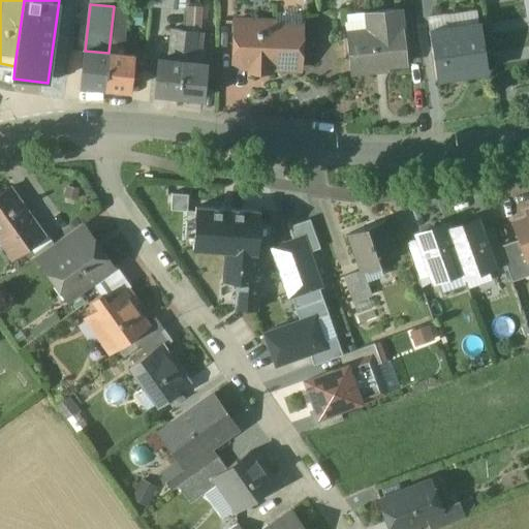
[(127,7),(114,6),(109,53),(117,54),(118,48),(119,48),(123,44),(127,7)]
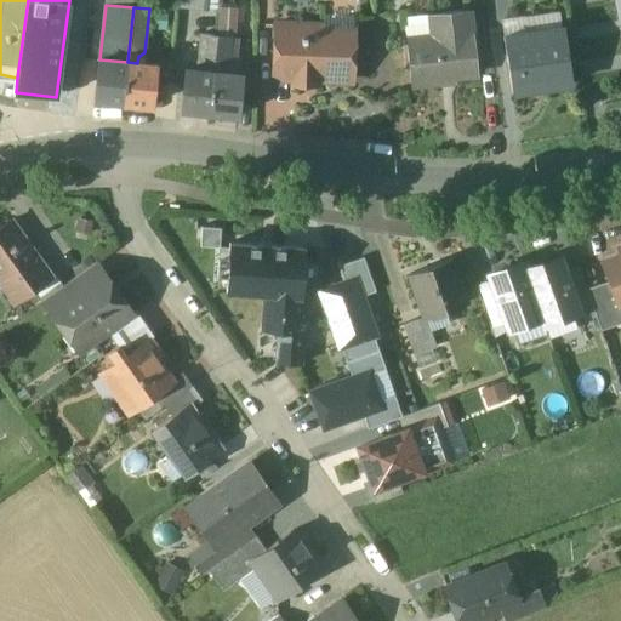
[(167,13),(149,9),(148,29),(165,30),(167,13)]
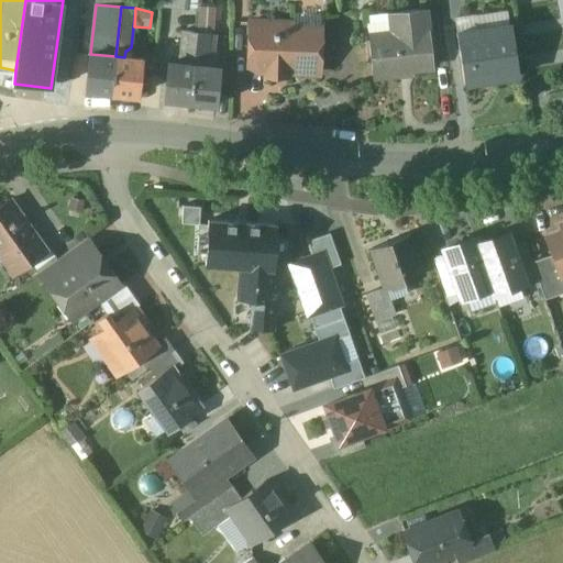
[(424,10),(390,13),(392,33),(368,35),(372,77),(399,75),(399,70),(431,67),(428,31),(427,31),(424,10)]
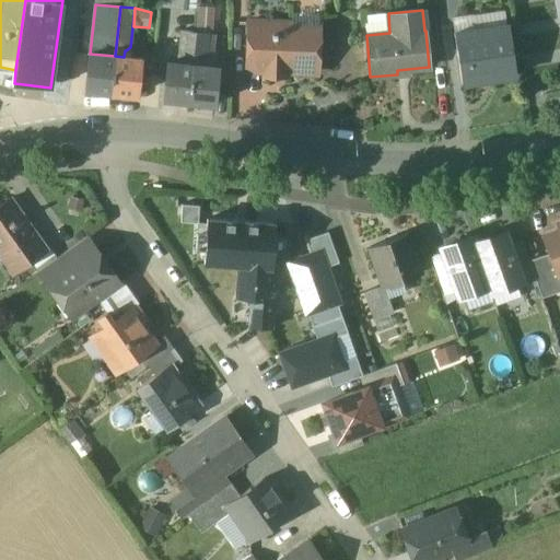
[(290,23),(249,22),(247,69),(264,69),(263,72),(284,73),(284,70),(316,71),(318,30),(293,30),(293,21),(291,21),(290,23)]
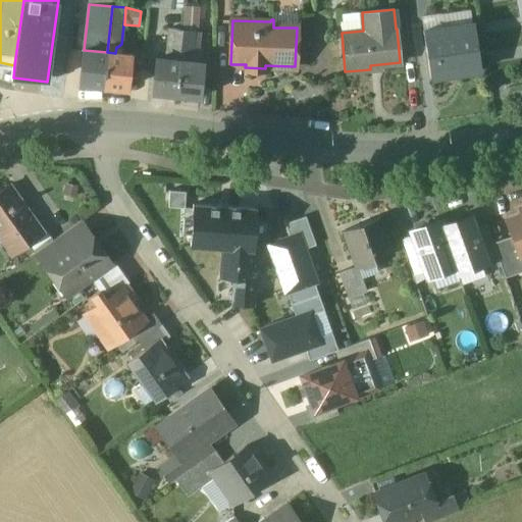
[(473,31),(445,35),(444,28),(423,31),(430,77),(481,69),(474,22),(472,22),(473,31)]
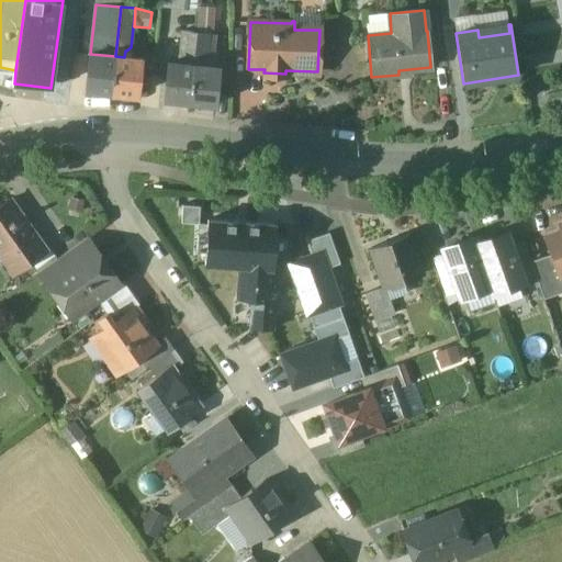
[(198,33),(183,31),(181,54),(184,58),(186,58),(186,64),(193,65),(198,33)]
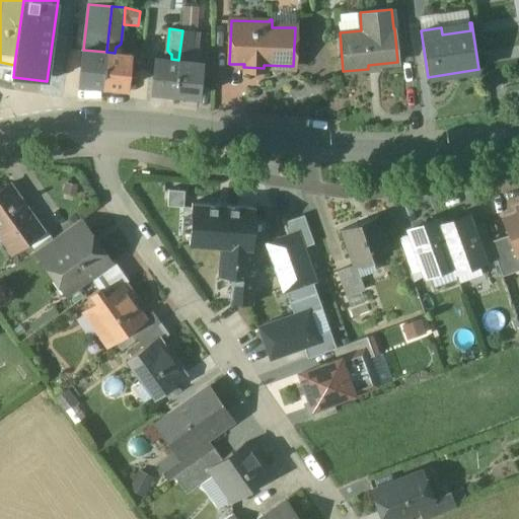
[(195,31),(182,30),(178,60),(187,61),(188,56),(189,56),(192,53),(195,31)]
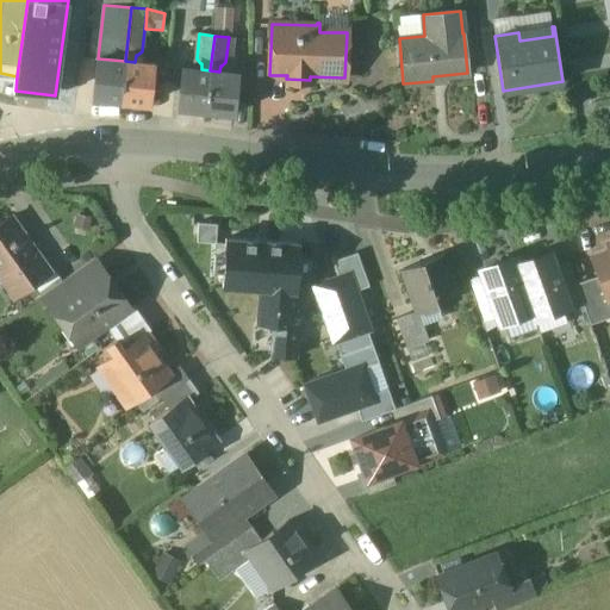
[(125,61),(98,58),(94,97),(120,100),(125,61)]
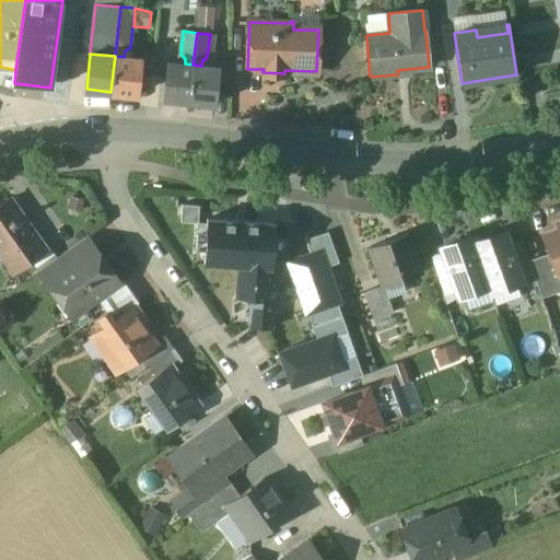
[(124,57),(115,56),(111,92),(137,94),(141,59),(124,57)]
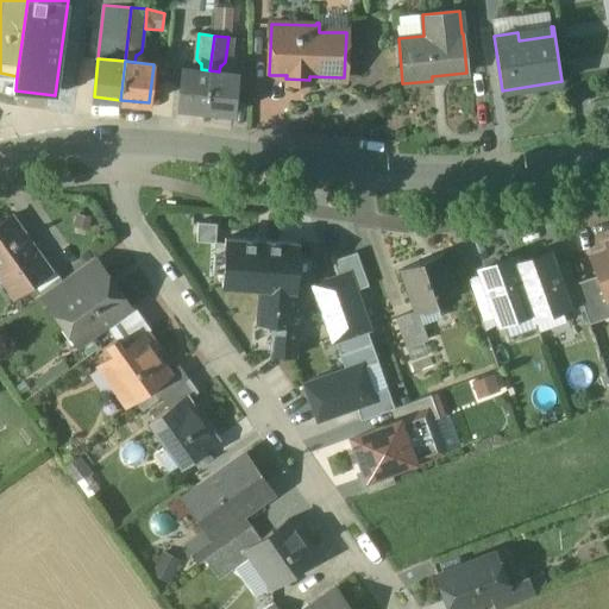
[(201,69),(183,68),(179,107),(205,110),(209,70),(201,69)]
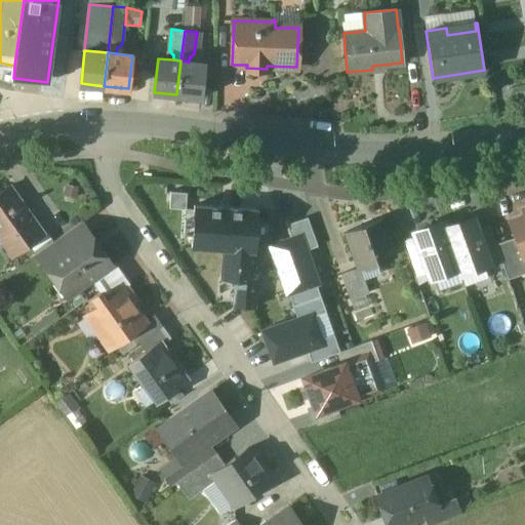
[(189,62),(180,61),(176,94),(200,97),(204,64),(189,62)]
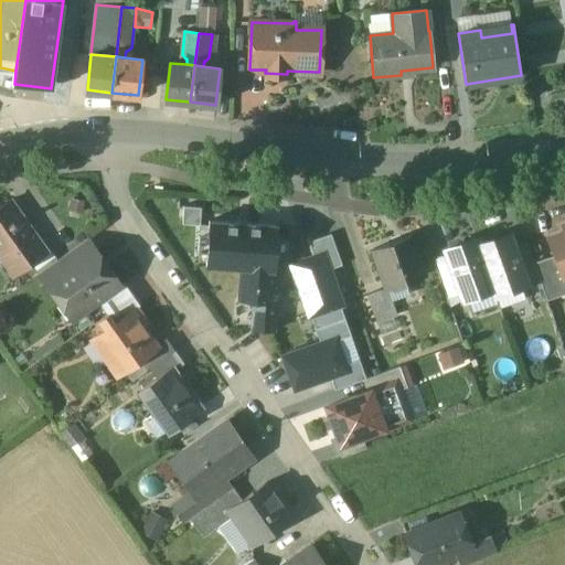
[(23,217),(11,200),(0,206),(0,255),(13,275),(48,251),(31,227),(30,228),(22,219),(23,217)]
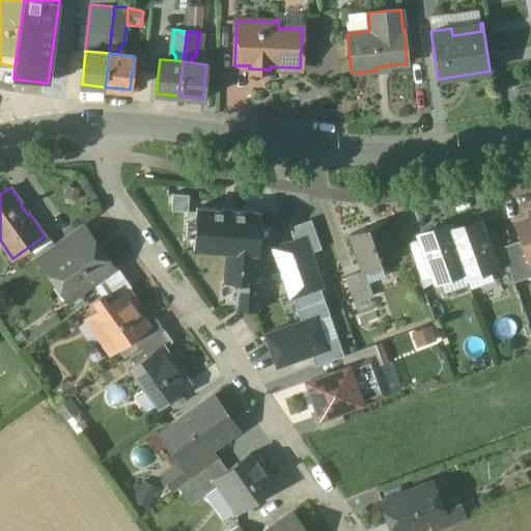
[(172,211),(188,212),(189,195),(173,194),(172,211)]
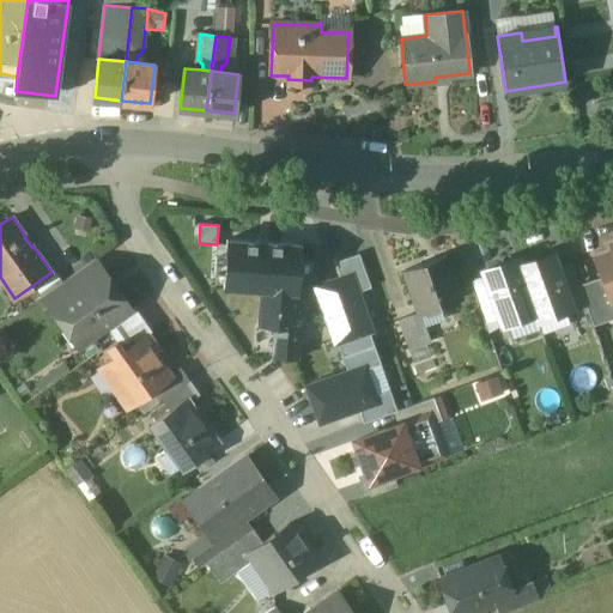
[(224,289),(297,295),(301,246),(228,240),(224,289)]
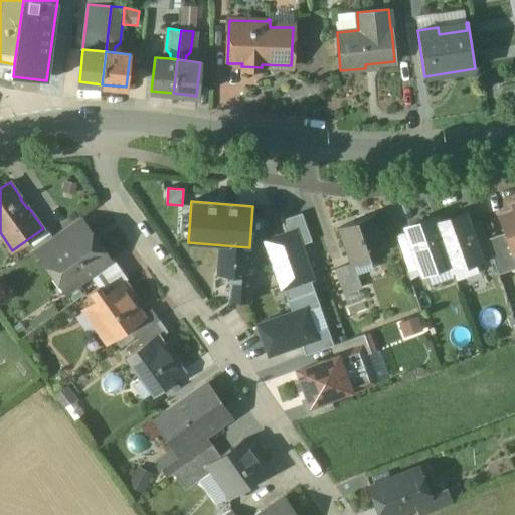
[(514,203),(512,205),(514,210),(500,216),(505,231),(512,251),(513,250),(514,249),(514,203)]
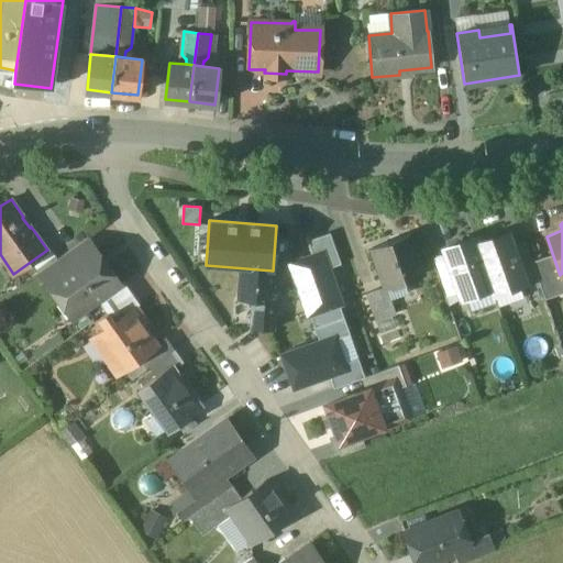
[(476,243),(475,244),(490,287),(490,288),(493,294),(525,283),(511,247),(507,233),(476,243)]
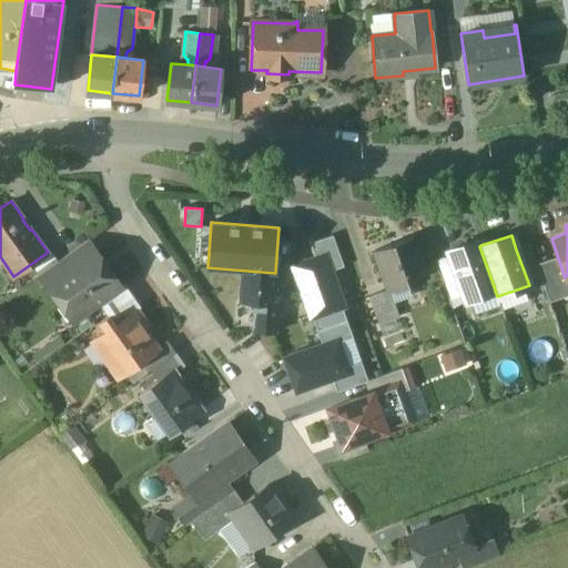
[(332,236),(308,244),(314,259),(325,255),(331,272),(343,267),(332,236)]
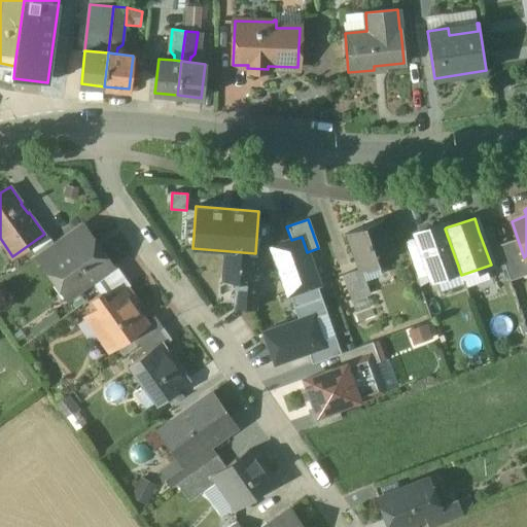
[(82,222),(37,254),(45,266),(50,262),(64,281),(67,279),(76,292),(109,269),(97,250),(93,249),(91,251),(86,245),(92,241),(93,238),(82,222)]
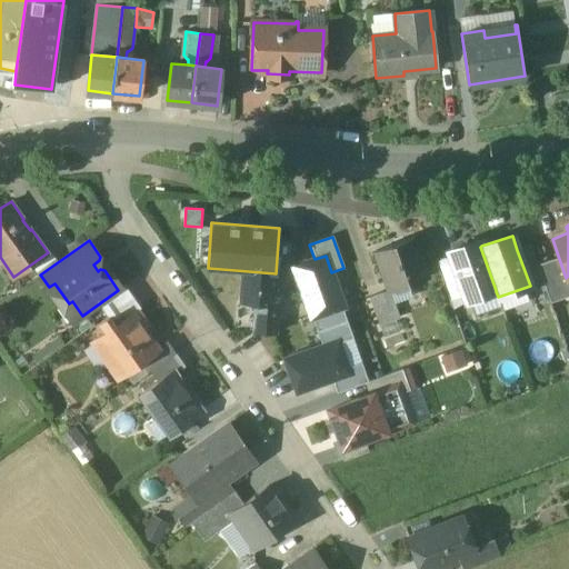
[(479,240),(447,251),(449,258),(461,293),(465,301),(496,291),(496,290),(480,247),(481,246),(479,240)]
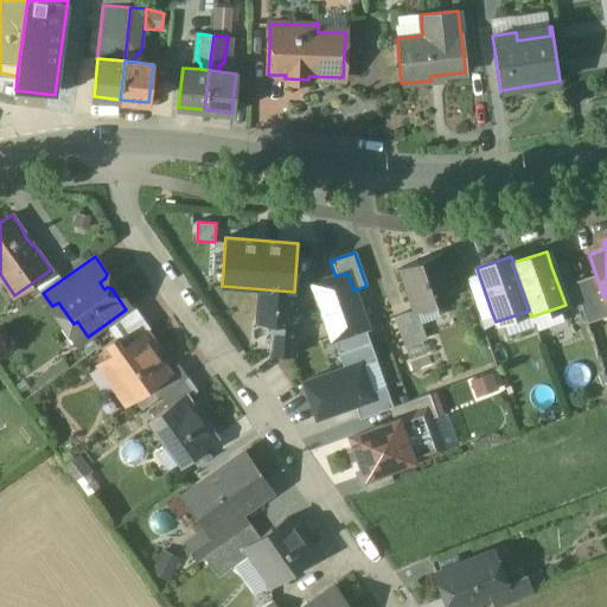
[(442,262),(423,268),(421,260),(400,268),(414,310),(415,311),(416,310),(455,296),(442,262)]
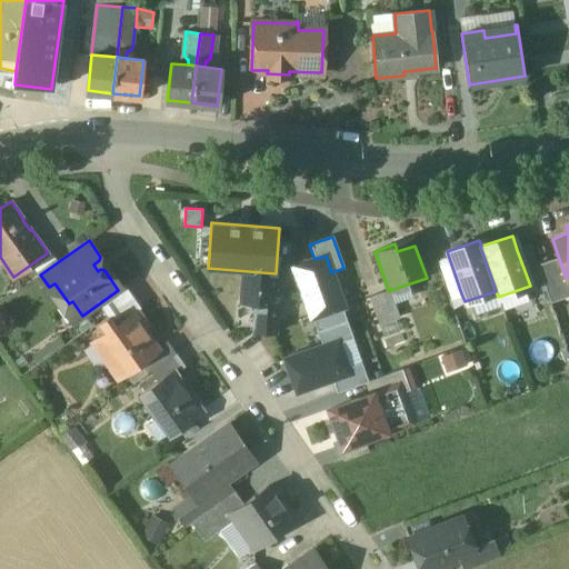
[(530,246),(517,250),(530,286),(542,281),(536,263),(530,246)]
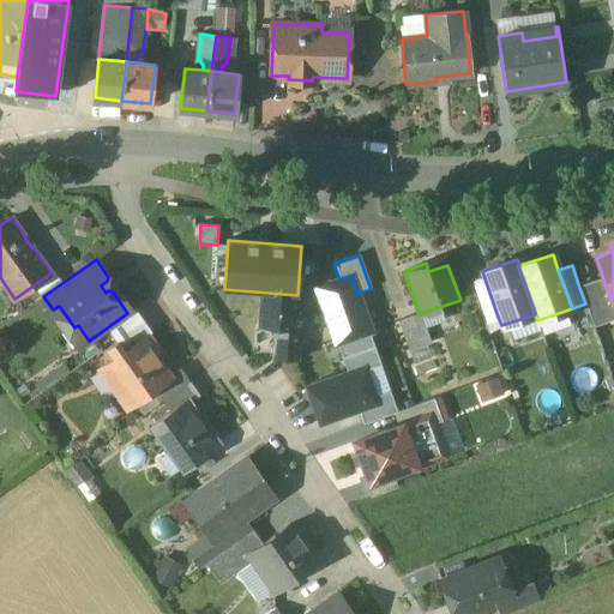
[(337,344),(342,360),(374,348),(375,348),(369,333),(372,332),(357,294),(351,276),(339,280),(315,288),(335,345),(337,344)]
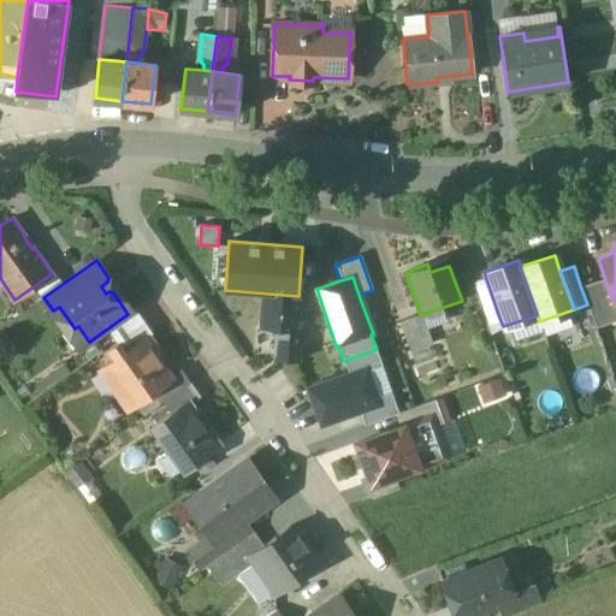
[(604,277),(580,285),(587,304),(594,326),(615,318),(615,304),(614,300),(612,301),(604,277)]
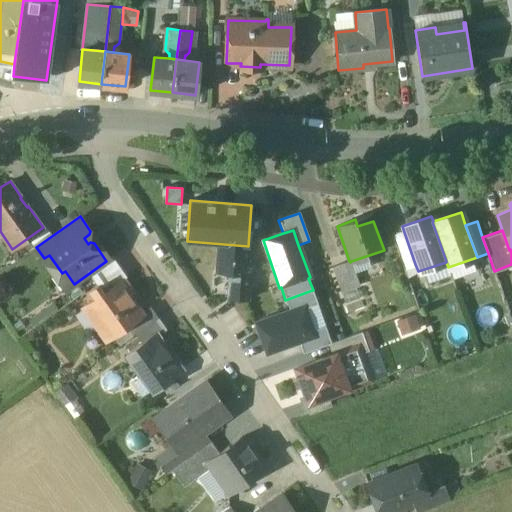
[(404,232),(393,236),(404,268),(415,264),(404,232)]
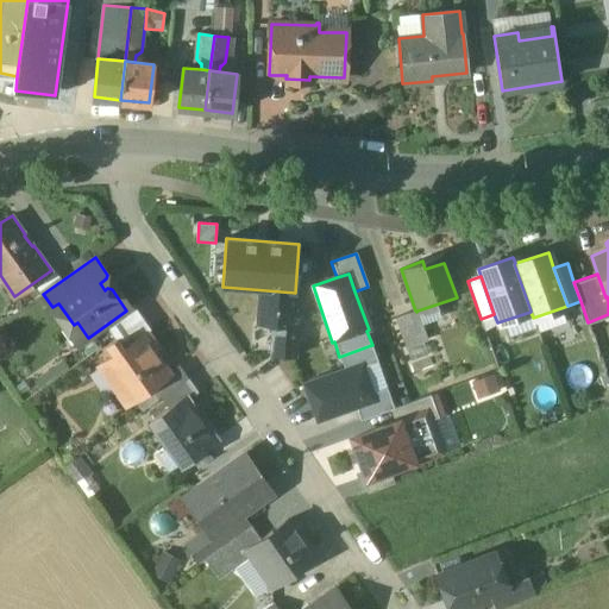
[(295,293),(259,290),(257,324),(272,325),(270,355),(294,357),(297,311),(294,311),(295,293)]
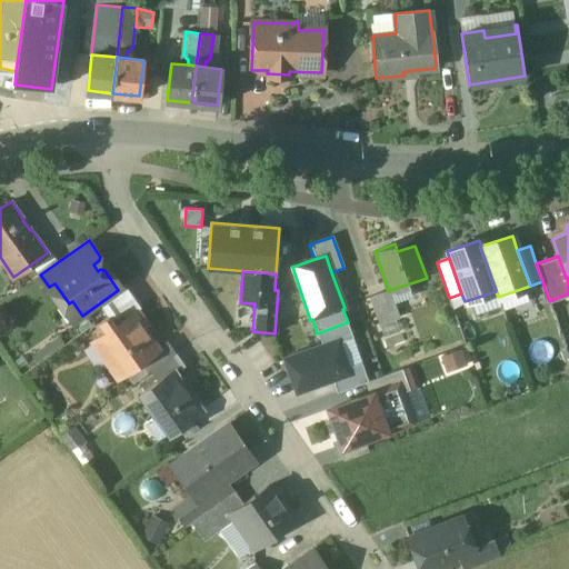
[(388,290),(369,297),(378,325),(399,317),(390,290),(389,291),(388,290)]
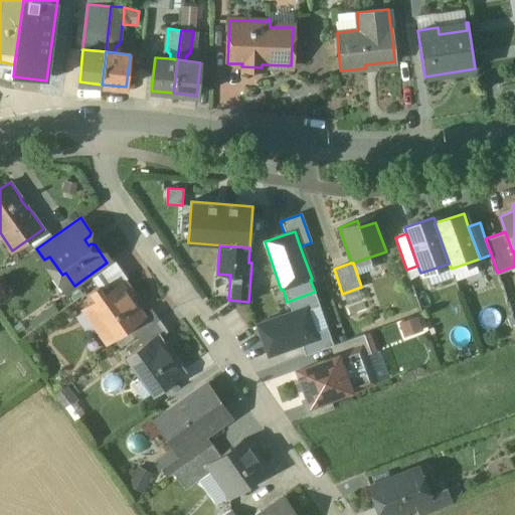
[(121,283),(83,310),(98,330),(102,327),(111,339),(131,325),(144,316),(143,314),(121,283)]
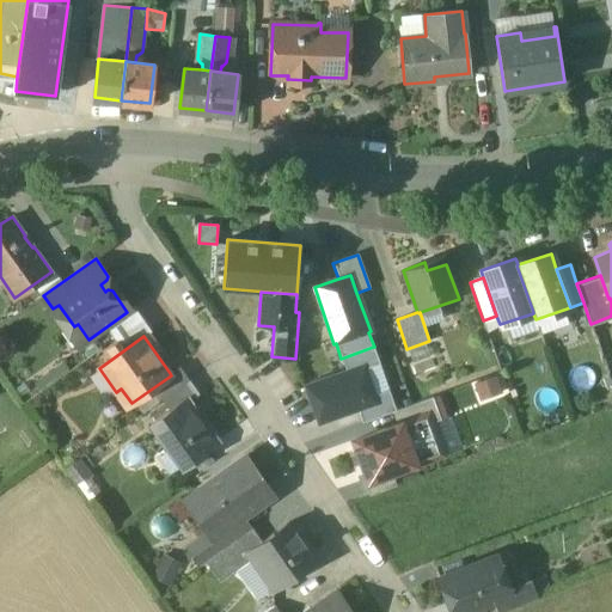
[(306,386),(319,422),(375,403),(363,371),(380,365),(373,347),(341,359),(346,372),(306,386)]
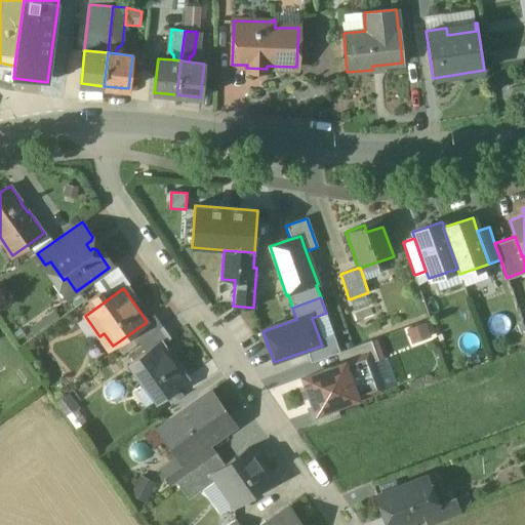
[(154,314),(146,320),(147,322),(133,331),(140,340),(162,325),(154,314)]
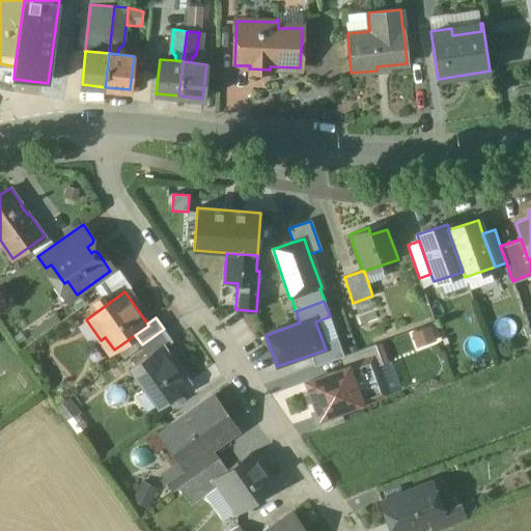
[(416,347),(434,341),(427,325),(411,332),(416,347)]
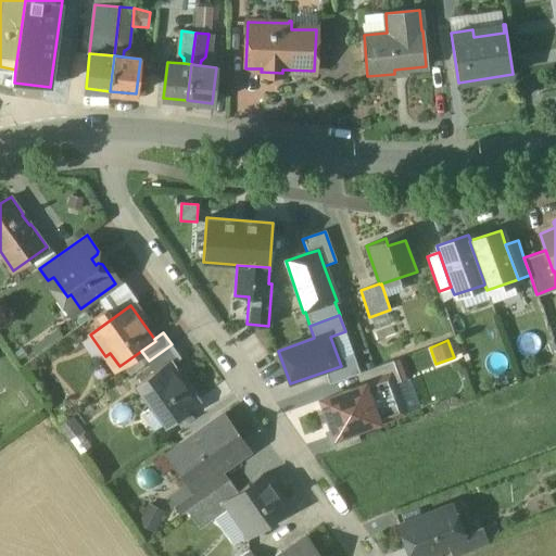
[(149,361),(147,363),(155,374),(169,364),(171,366),(181,358),(172,344),(149,361)]
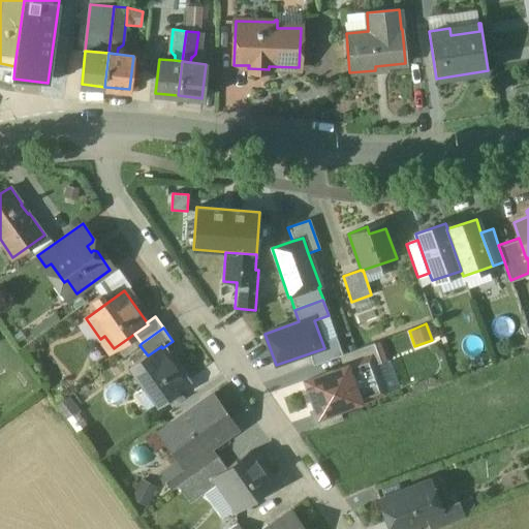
[(374,343),(339,355),(343,368),(345,367),(369,359),(371,366),(381,363),(374,343)]
